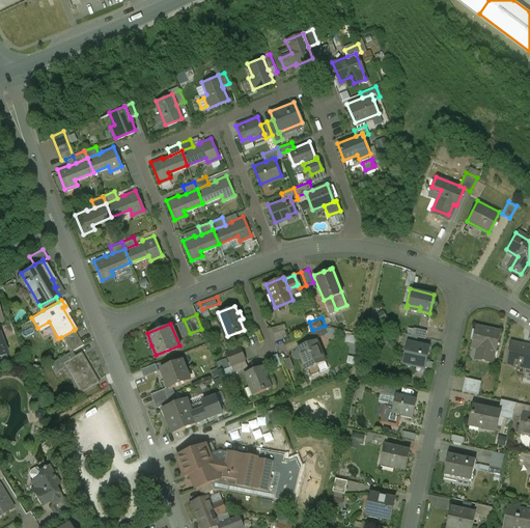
[(499,331),(485,328),(485,327),(475,325),(471,344),(477,345),(475,358),(491,361),(494,349),(495,349),(499,331)]
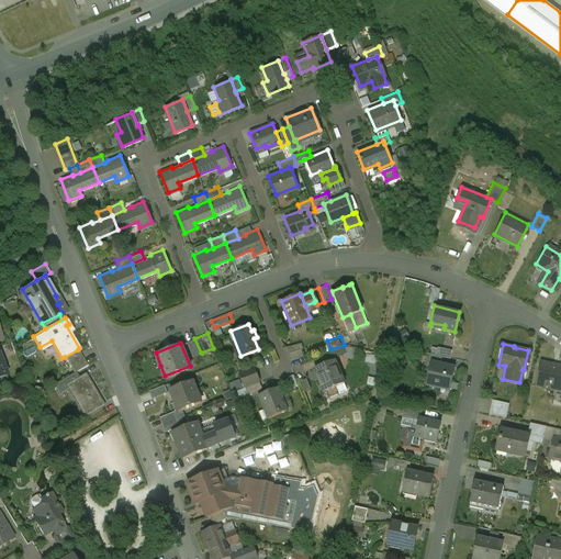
[(451,348),(437,345),(435,354),(441,355),(449,357),(451,348)]
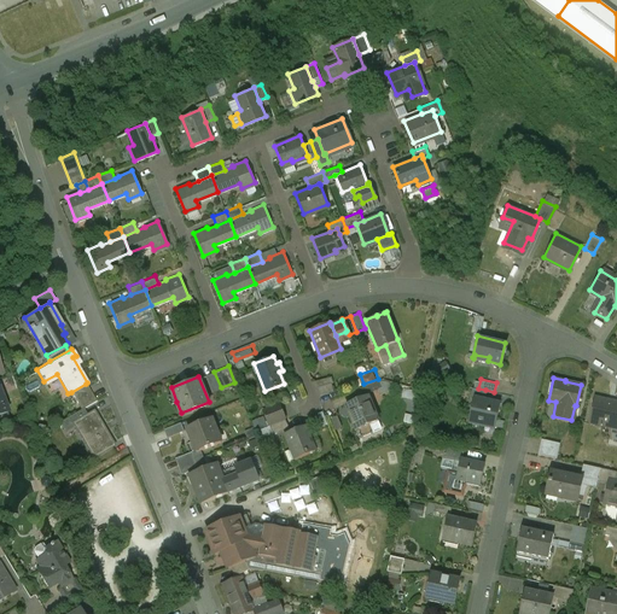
[(86,384),(71,392),(81,408),(82,407),(95,399),(86,384)]
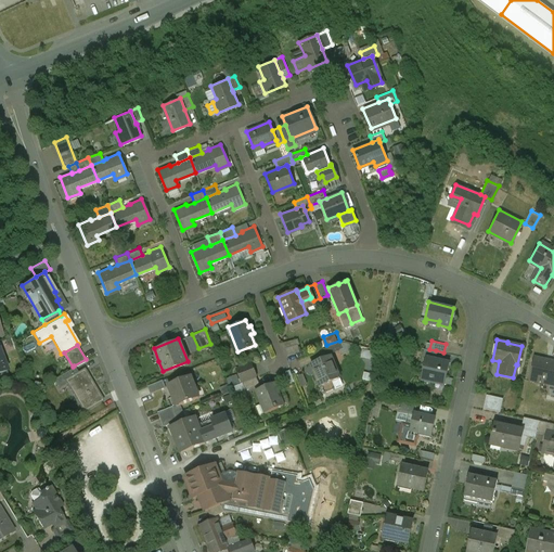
[(362,355),(375,356),(376,348),(363,346),(362,355)]
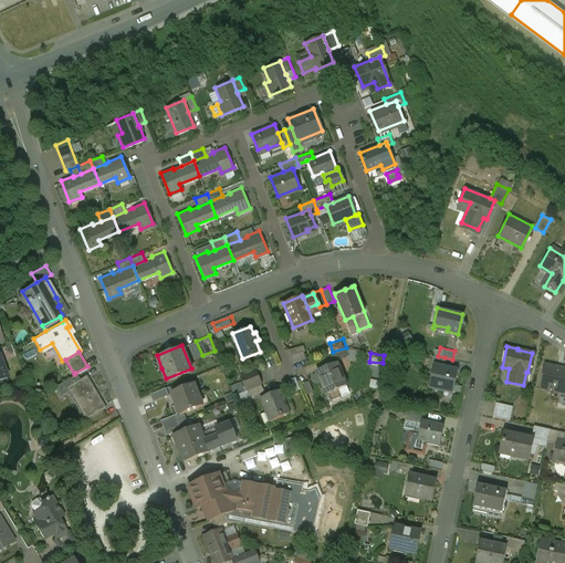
[(438,356),(431,354),(430,363),(433,364),(443,365),(445,357),(438,356)]
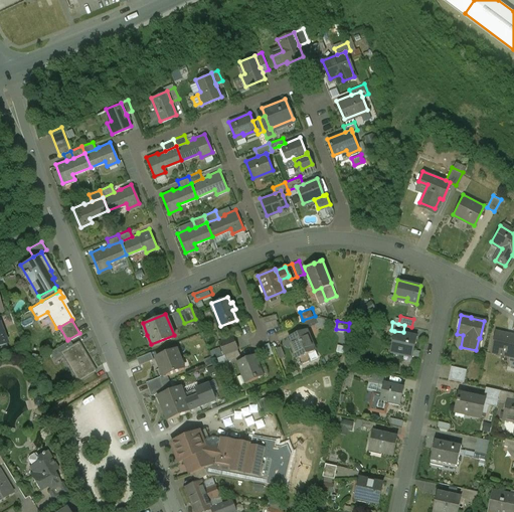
[(306,329),(288,336),(296,357),(307,352),(315,349),(306,329)]
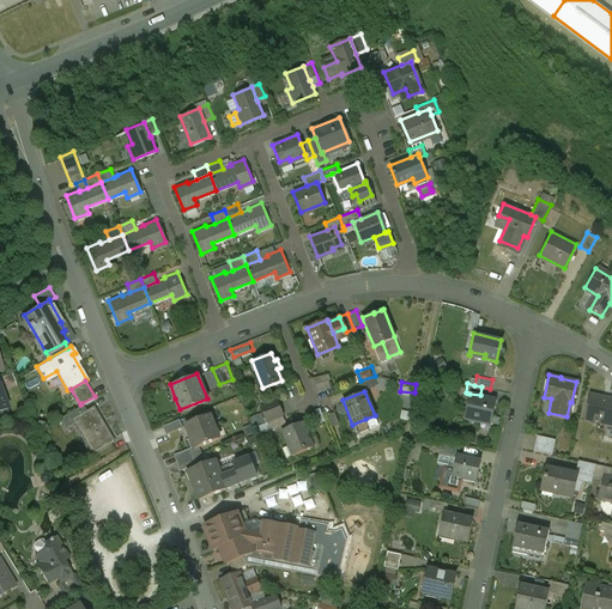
[(611,396),(589,393),(585,416),(611,422),(611,396)]
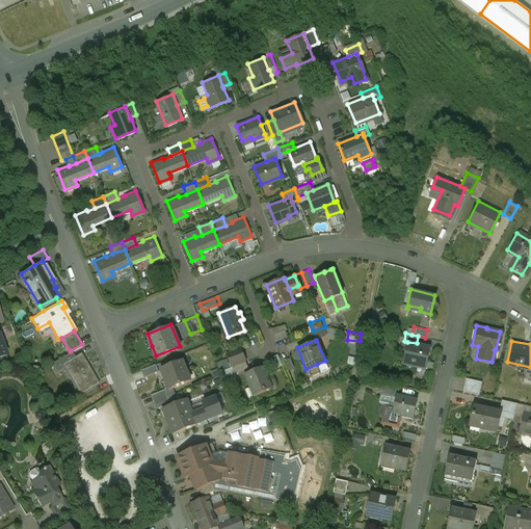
[(417,343),(407,342),(403,363),(416,365),(417,363),(426,365),(430,346),(417,343)]
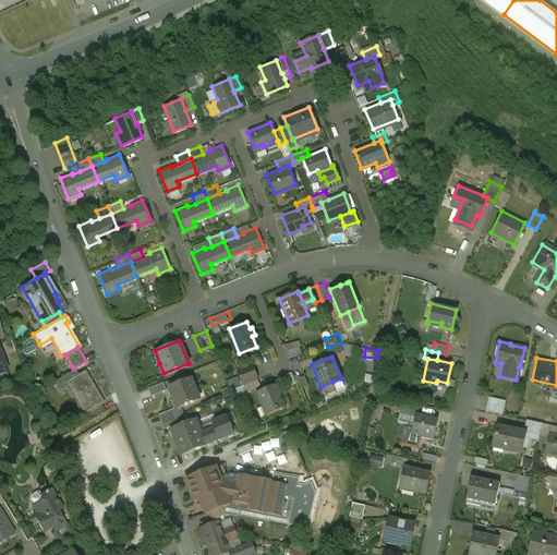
[(252,364),(238,370),(243,383),(257,377),(252,364)]
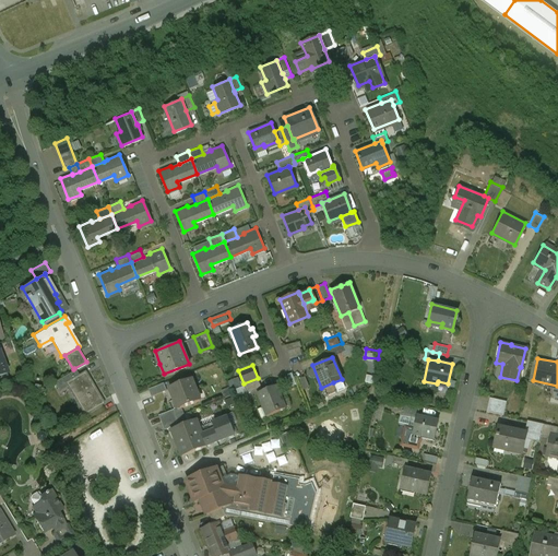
[(73,369),(54,380),(59,390),(68,385),(66,381),(78,375),(74,368),(73,369)]
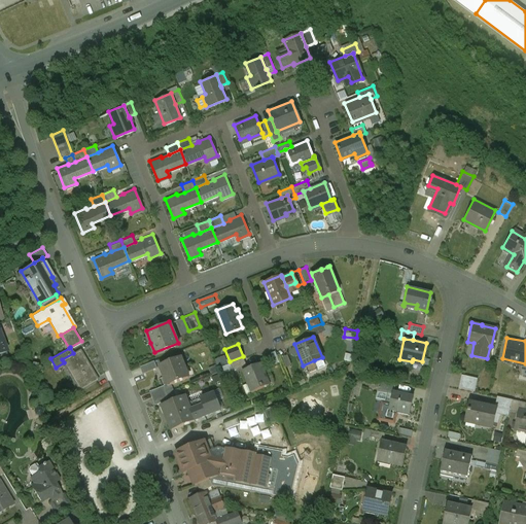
[(73,353),(62,359),(64,362),(79,388),(96,378),(79,349),(73,353)]
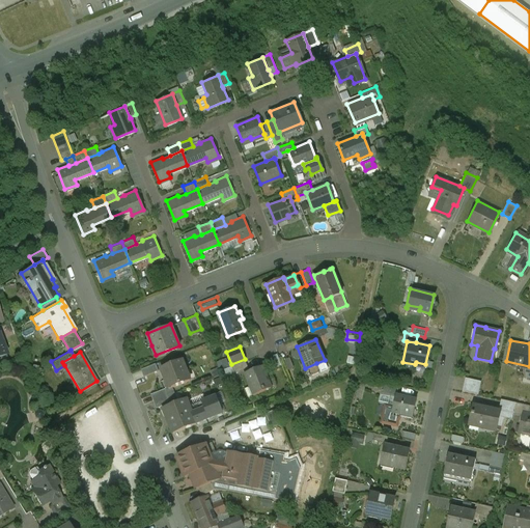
[(182,358),(160,366),(168,387),(189,379),(182,358)]
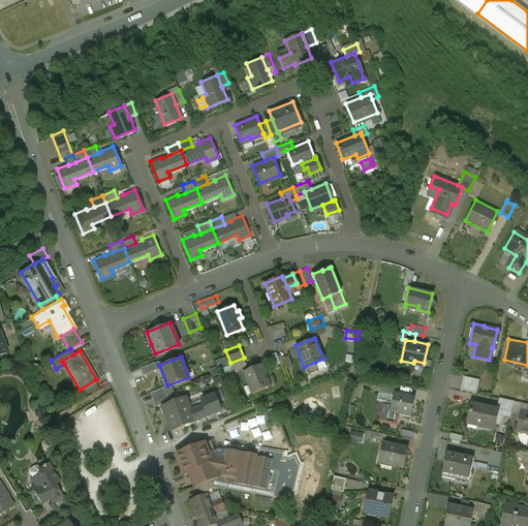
[(244,358),(230,363),(234,371),(247,365),(244,358)]
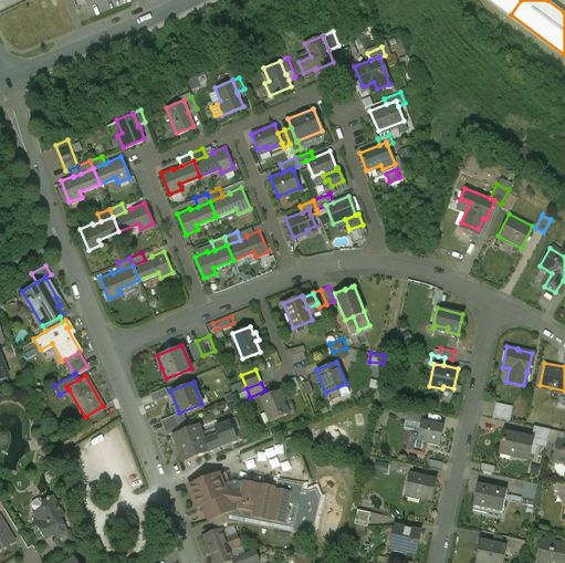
[(165,386),(149,392),(153,399),(168,393),(165,386)]
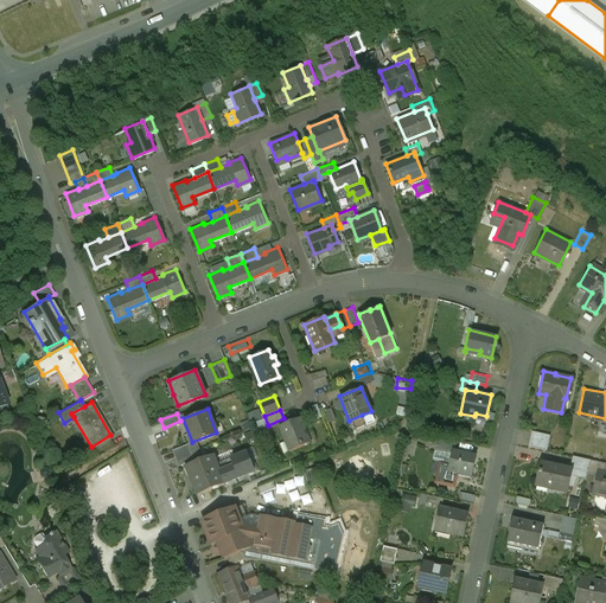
[(362,415),(349,421),(352,428),(365,422),(362,415)]
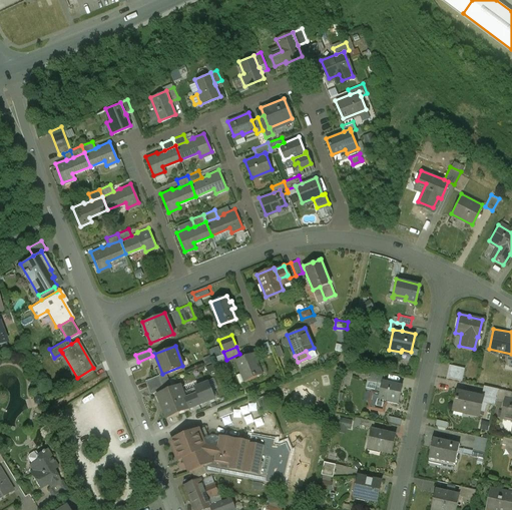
[(252,353),(236,360),(240,372),(243,379),(244,380),(261,374),(252,353)]
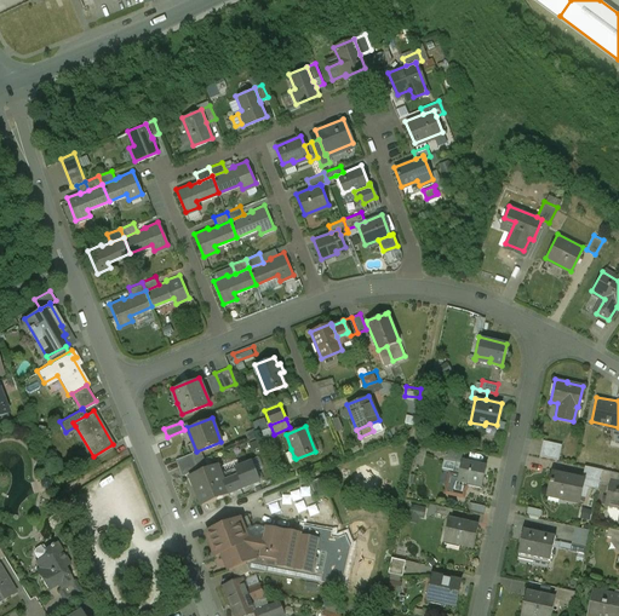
[(561,443),(543,438),(539,454),(557,458),(561,443)]
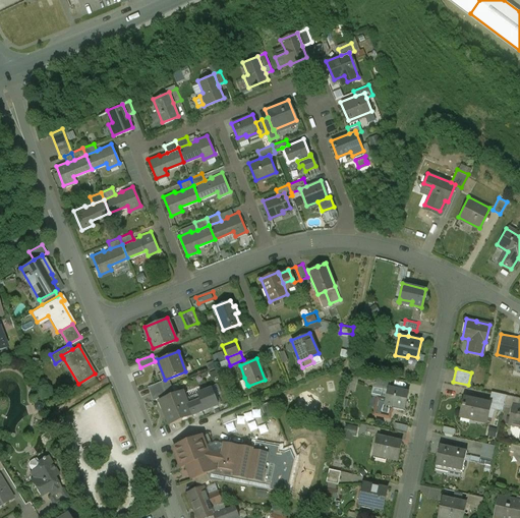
[(391,377),(374,373),(373,381),(389,385),(391,377)]
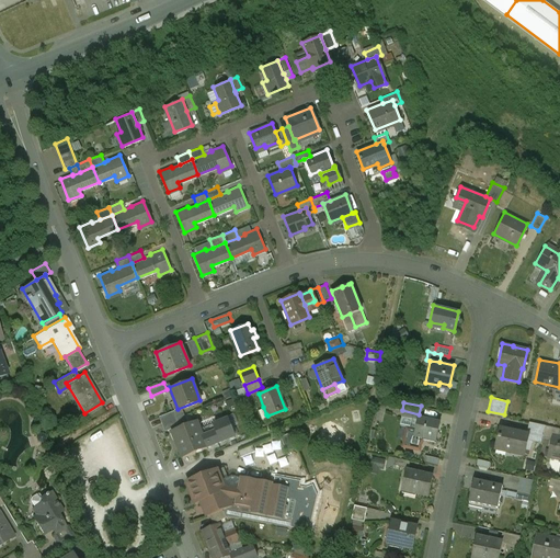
[(263,407),(258,409),(261,417),(266,414),(263,407)]
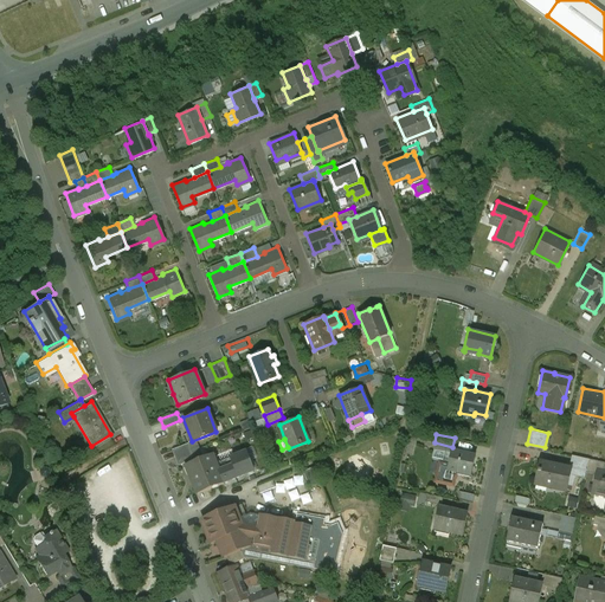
[(187,441),(172,447),(174,455),(191,448),(187,441)]
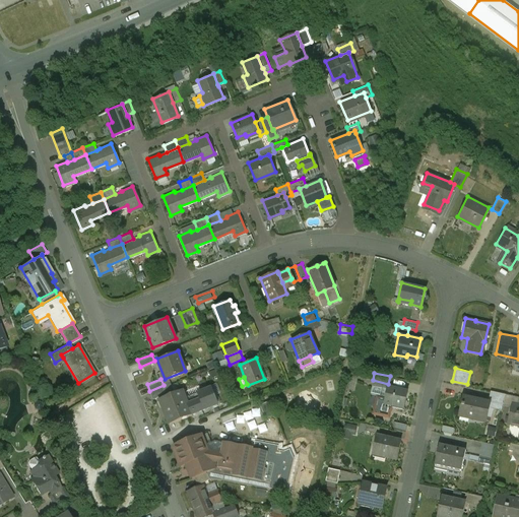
[(164,385),(149,391),(152,397),(167,392),(164,385)]
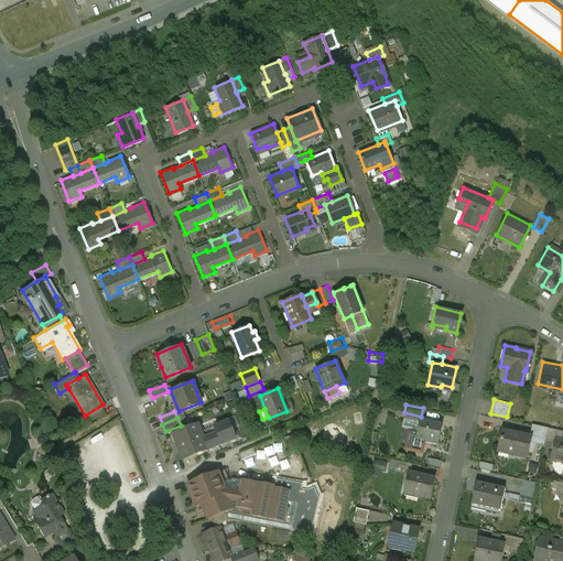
[(228,419),(214,424),(217,431),(203,437),(207,448),(235,437),(228,419)]
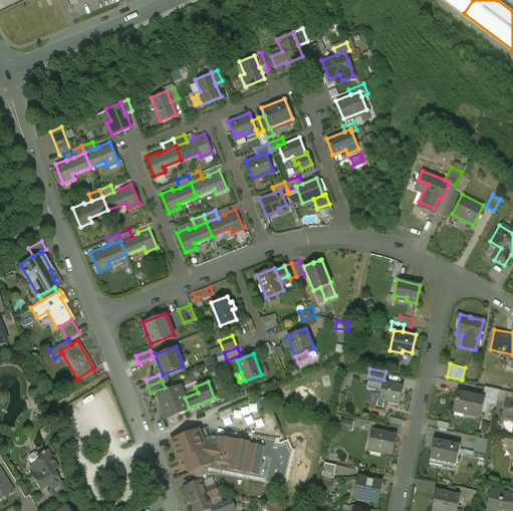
[(403,386),(382,381),(379,398),(388,400),(388,399),(399,402),(403,386)]
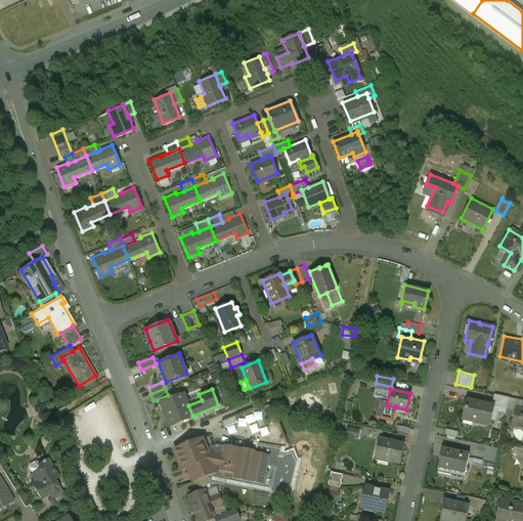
[(182,392),(162,400),(168,416),(166,417),(170,426),(192,417),(192,416),(188,405),(186,399),(182,392)]
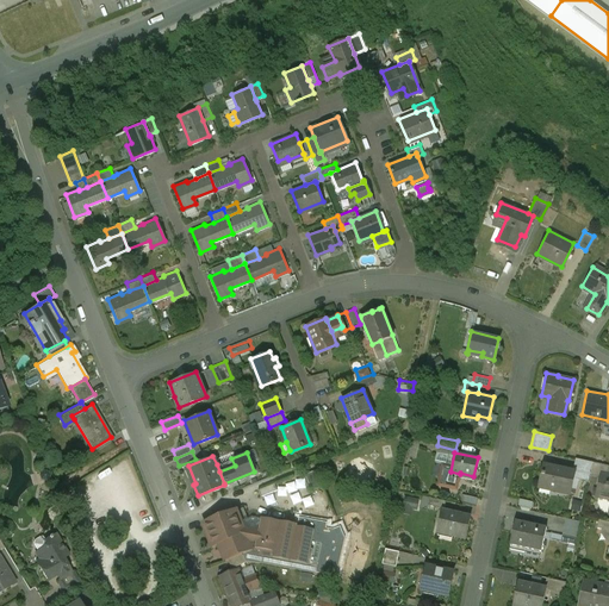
[(592,461),(575,456),(572,469),(575,470),(589,473),(592,461)]
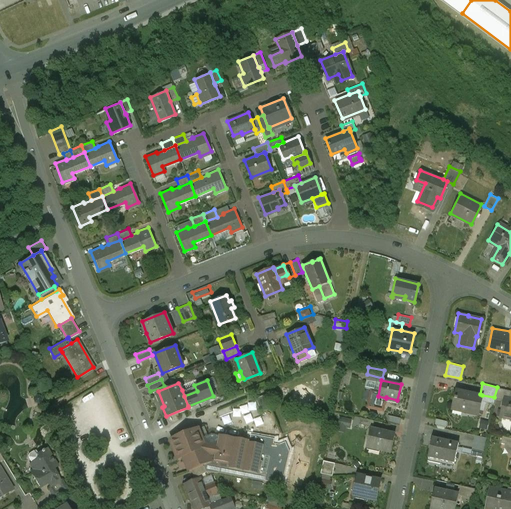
[(194,385),(182,390),(184,396),(197,391),(194,385)]
